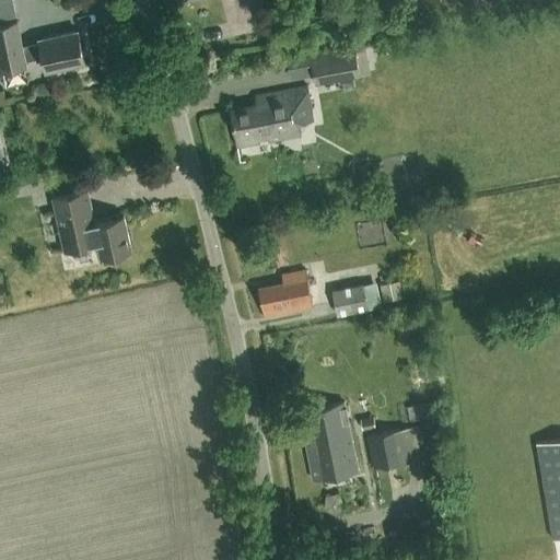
[(45,70),(84,62),(78,31),(38,39),(39,43),(22,46),(18,22),(0,24),(0,67),(0,69),(26,63),(25,60),(43,57),(45,70)]
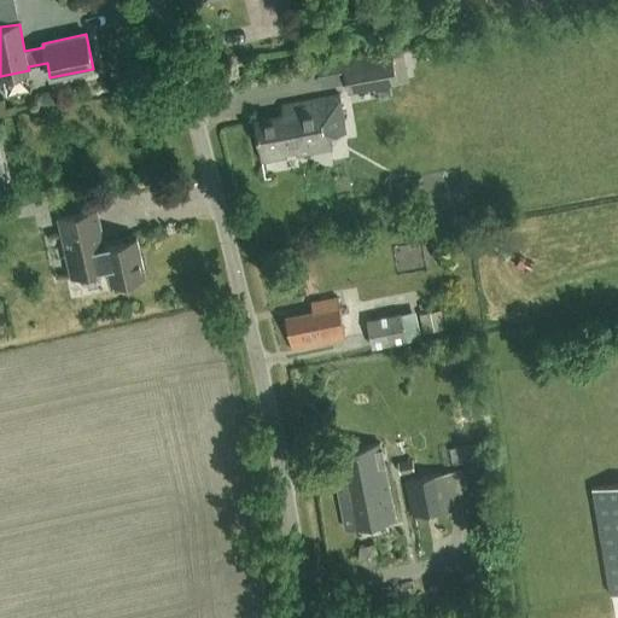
[(347,93),(398,82),(392,50),(340,60),(347,93)]
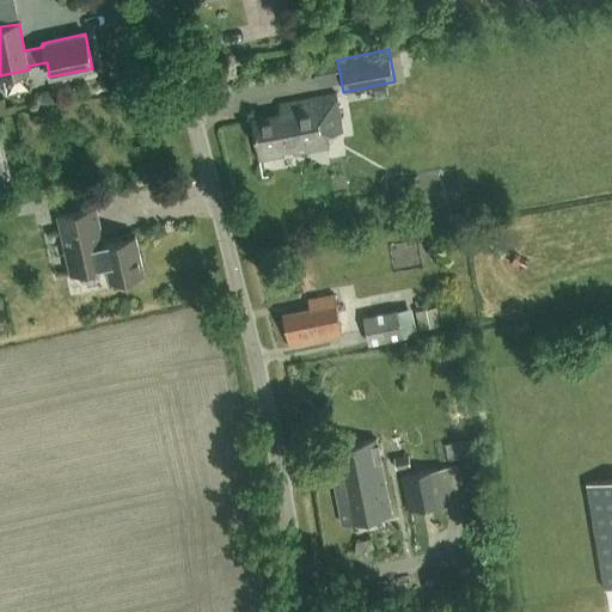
[(259,159),(329,147),(326,136),(342,133),(335,95),(319,98),(279,105),(281,115),(254,120),(259,159)]
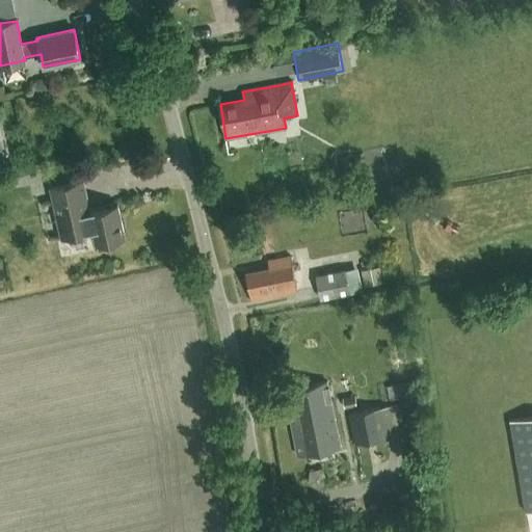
[(117,204),(89,210),(83,180),(50,187),(60,238),(92,232),(96,243),(125,237),(124,233),(127,233),(124,219),(121,220),(117,204)]
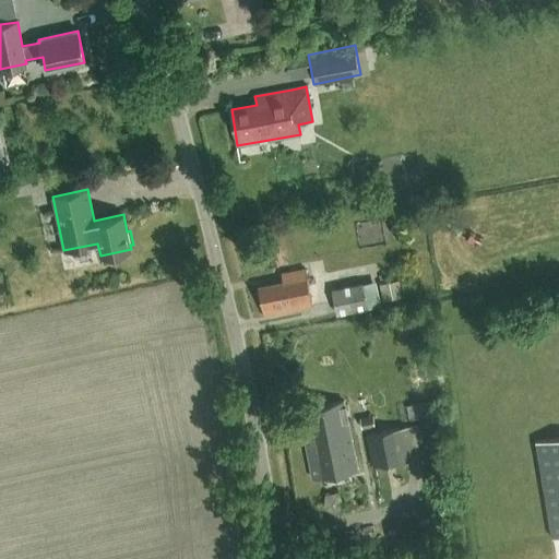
[(272,266),(283,264),(281,251),(270,253),(272,266)]
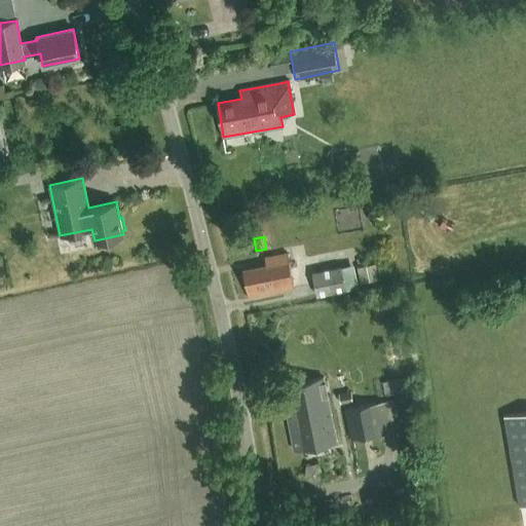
[(249,296),(294,287),(288,253),(265,258),(267,264),(243,269),(249,296)]
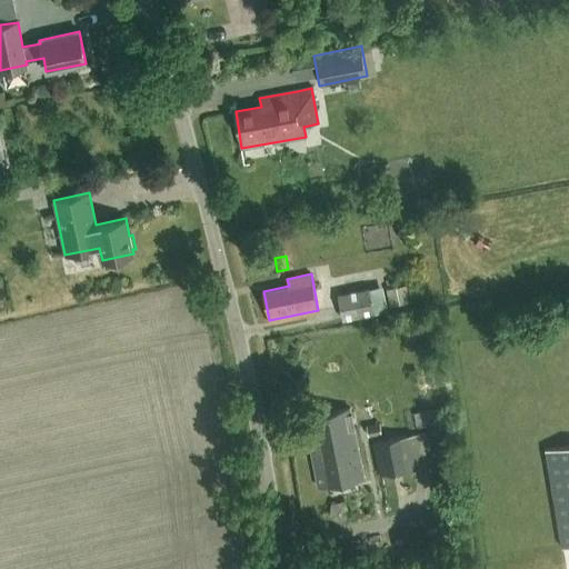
[(390,305),(409,301),(406,285),(387,289),(390,305)]
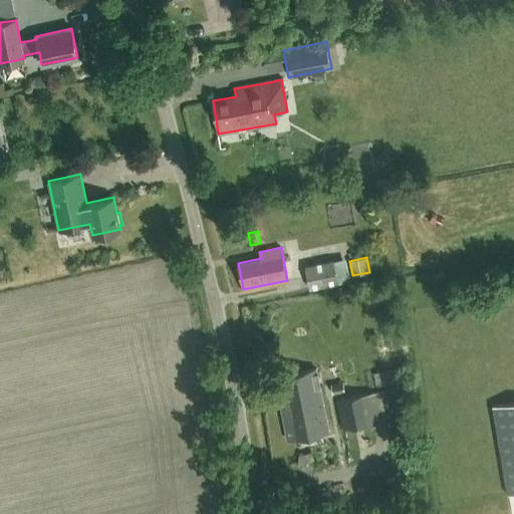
[(310,289),(338,283),(333,260),(305,266),(310,289)]
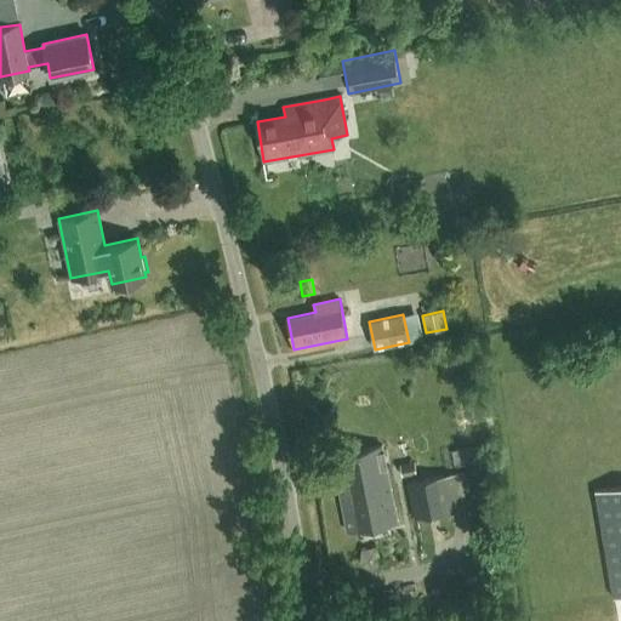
[(388,478),(382,445),(345,453),(351,485),(340,489),(348,531),(397,522),(388,478)]
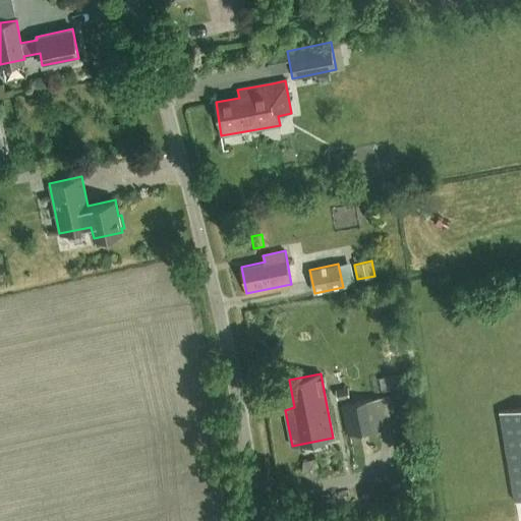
[(334,399),(347,397),(345,387),(333,389),(334,399)]
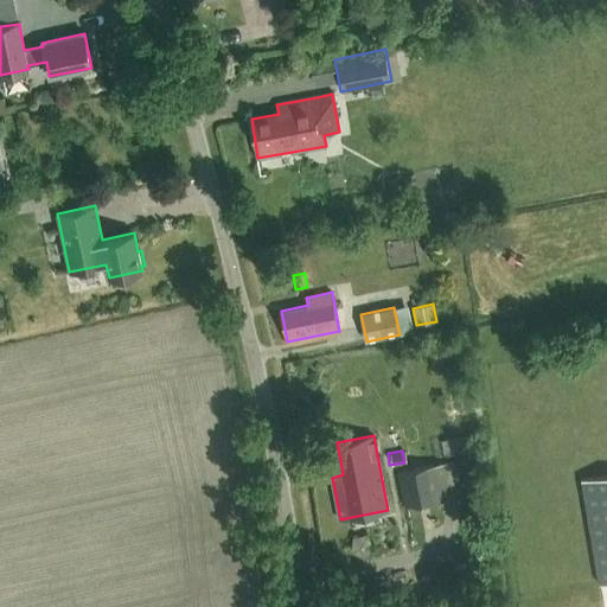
[(406,506),(461,497),(455,468),(451,468),(449,462),(397,472),(401,490),(402,490),(406,506)]
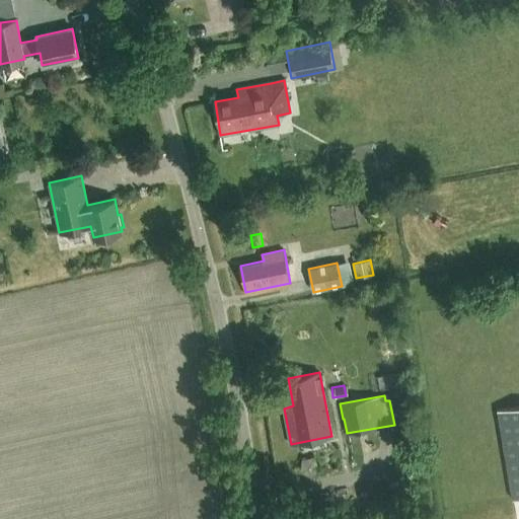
[(518,498),(518,405),(498,410),(513,500),(518,498)]
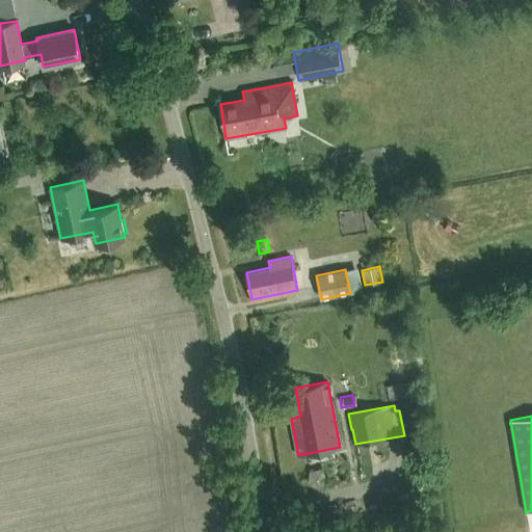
All buildings are outlined.
